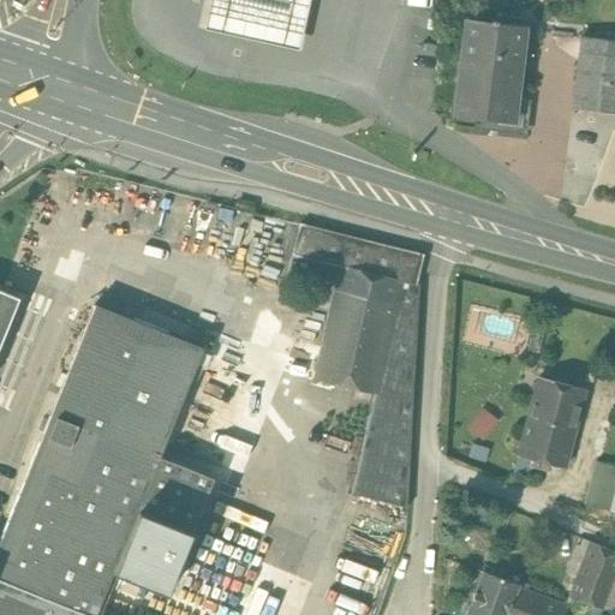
[(209,0),(204,29),(299,51),(310,0),(209,0)]
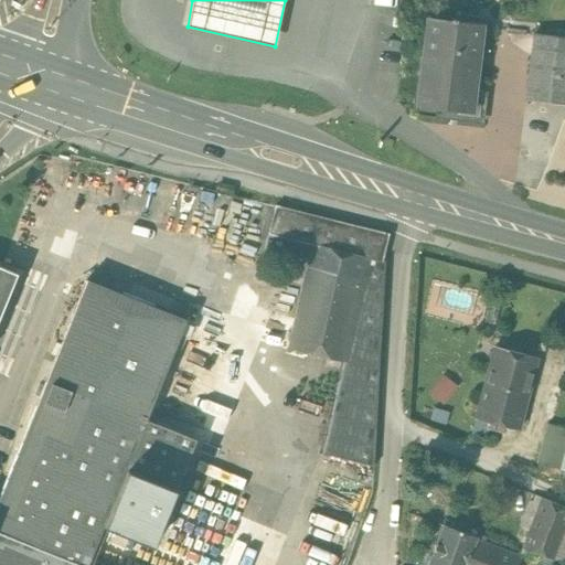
[(564,13),(536,11),(534,33),(564,36),(564,13)]
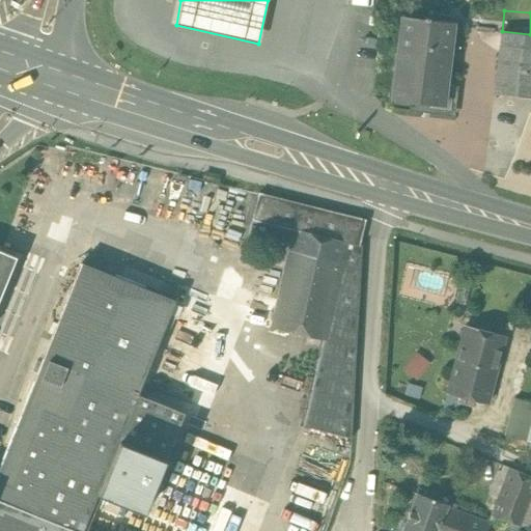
[(423,20),(403,17),(393,100),(430,104),(430,108),(450,110),(453,84),(445,83),(452,23),(428,20),(429,18),(423,18),(423,20)]
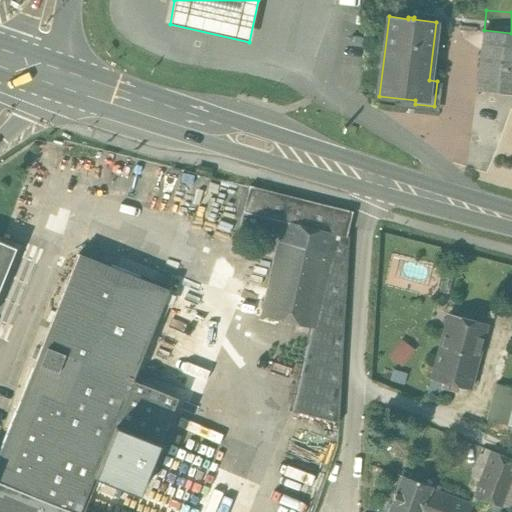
[(511,33),(484,30),(481,51),(482,51),(477,91),(511,95),(511,33)]
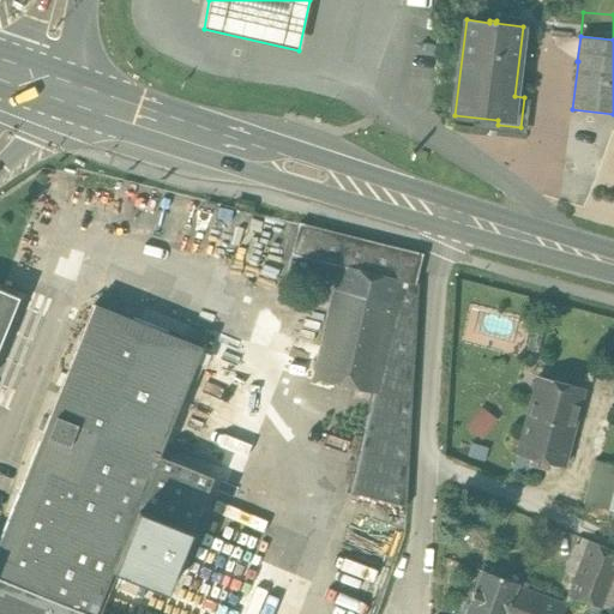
[(422,254),(300,223),(292,254),(341,266),(313,379),(374,393),(350,493),(407,506),(419,284),(416,283),(422,254)]
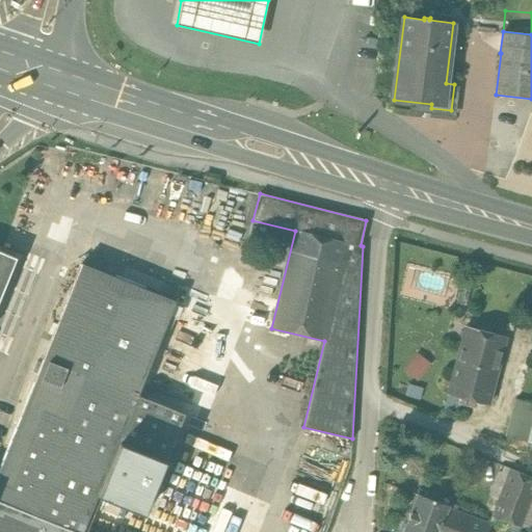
[(0,297),(17,258),(0,250),(0,297)]
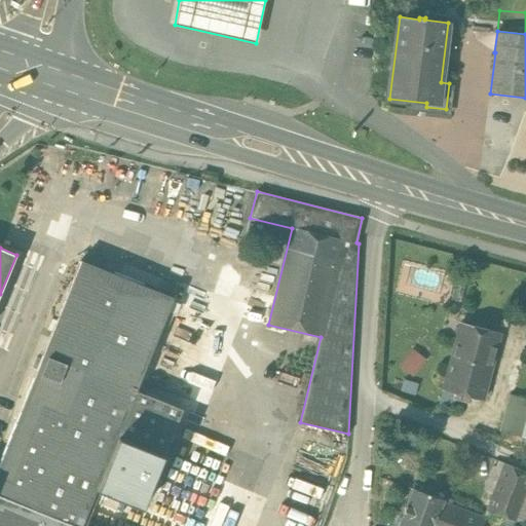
[(80,260),(34,376),(59,386),(13,500),(76,525),(82,525),(137,390),(174,299),(175,298),(80,260)]
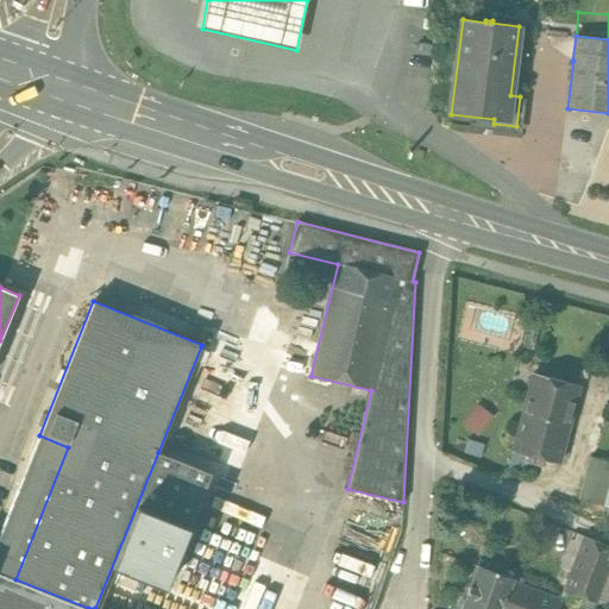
[(201,346),(158,452),(212,473),(214,475),(257,369),(201,346)]
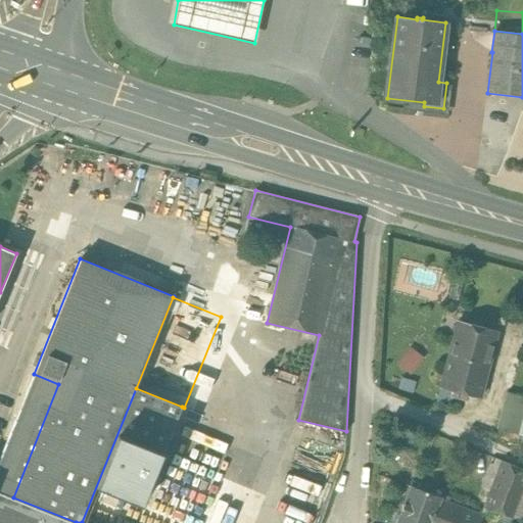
[(497,331),(459,321),(448,358),(488,368),(497,331)]
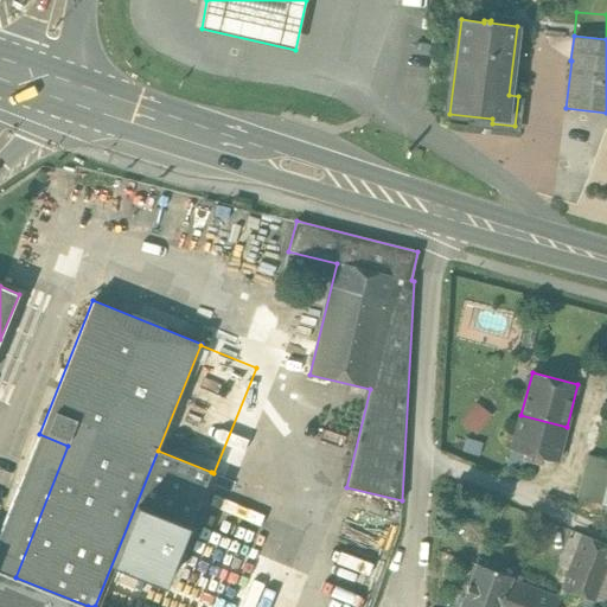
[(460,421),(475,434),(492,414),(477,401),(460,421)]
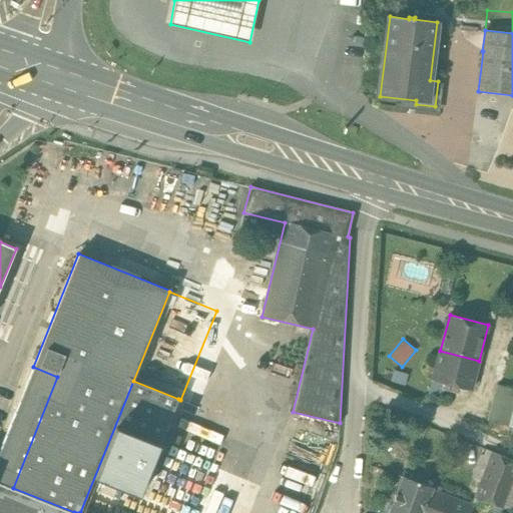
[(479,361),(440,351),(433,381),(471,391),(479,361)]
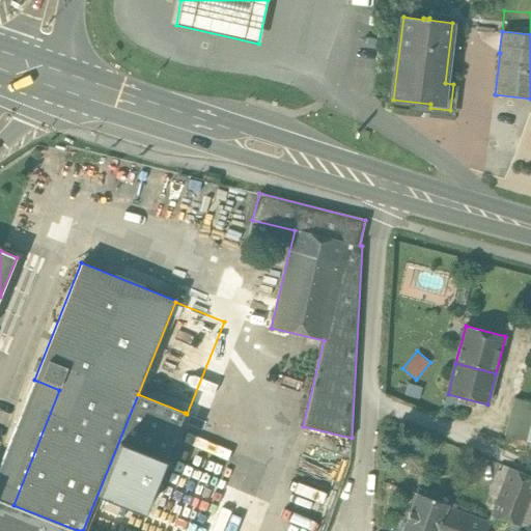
[(34,380),(0,466),(0,499),(14,505),(59,390),(34,380)]
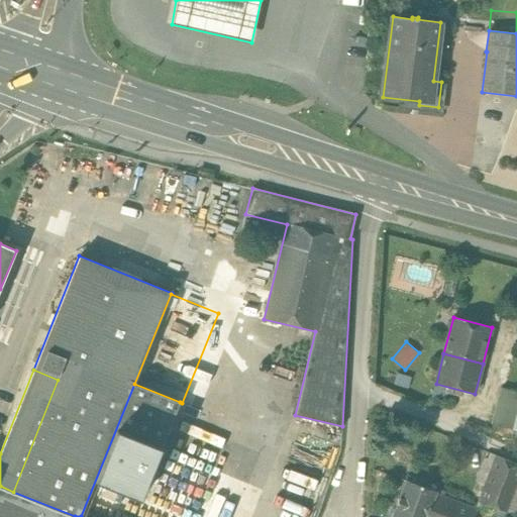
[(411,378),(397,374),(394,384),(408,389),(411,378)]
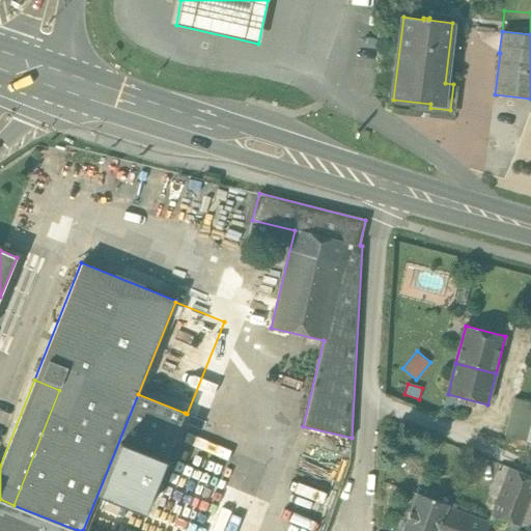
[(138,394),(83,530),(136,530),(144,512),(185,413),(138,394)]
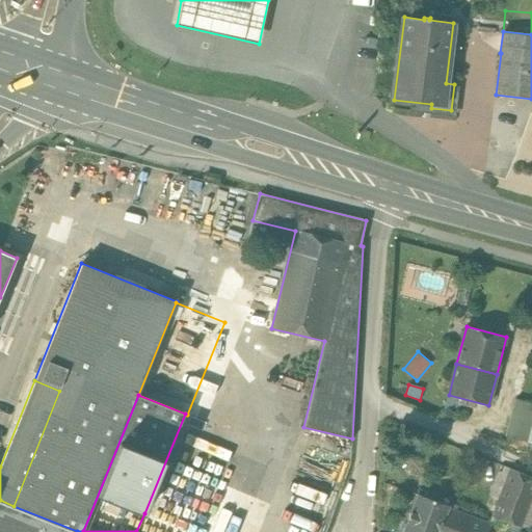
[(512,411),(525,415),(529,398),(516,395),(512,411)]
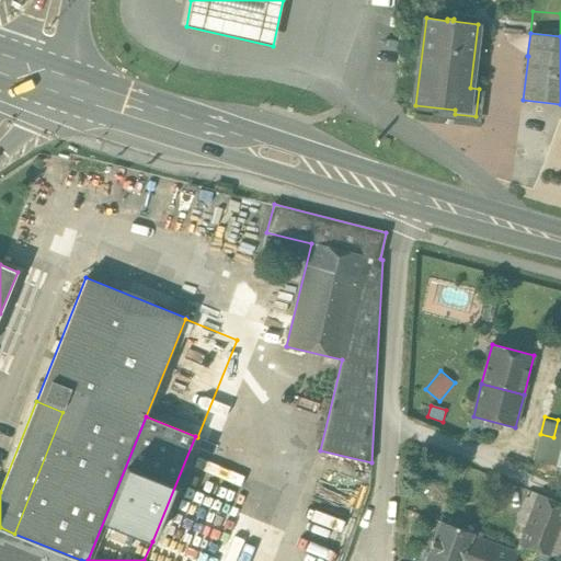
[(205,449),(230,437),(227,430),(202,442),(205,449)]
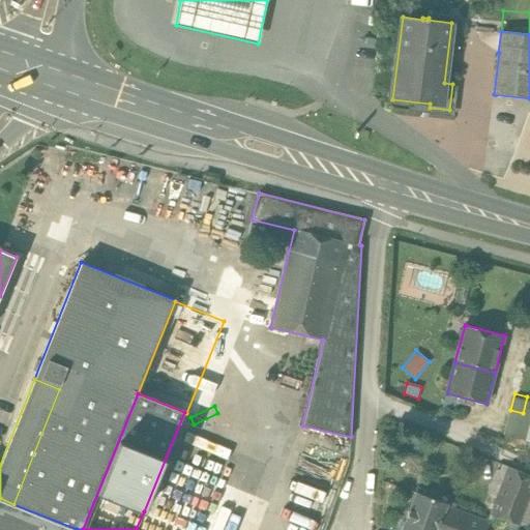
[(529,419),(529,414),(523,413),(510,410),(504,436),(525,441),(529,419)]
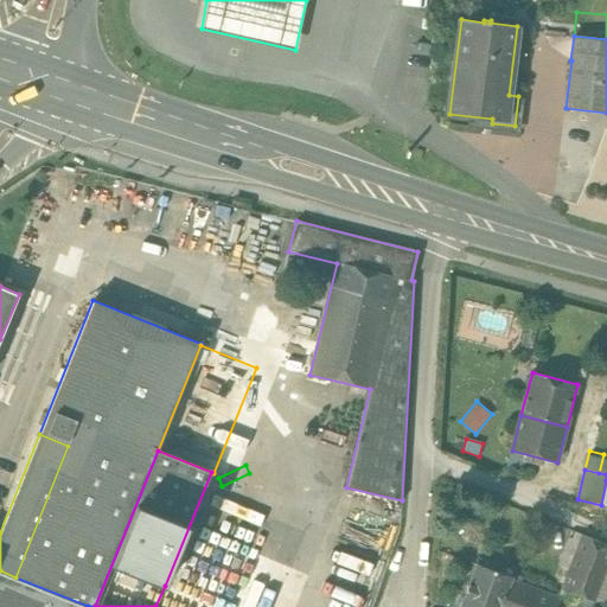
[(562,589),(582,535),(572,531),(551,586),(562,589)]
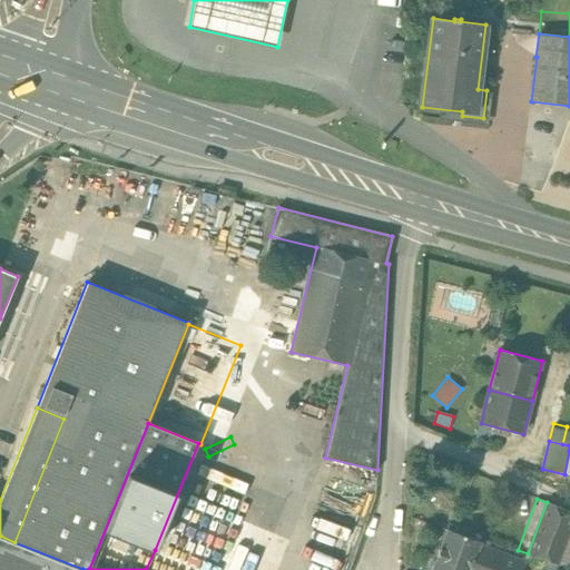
[(569,536),(569,511),(547,502),(528,553),(559,564),(569,536)]
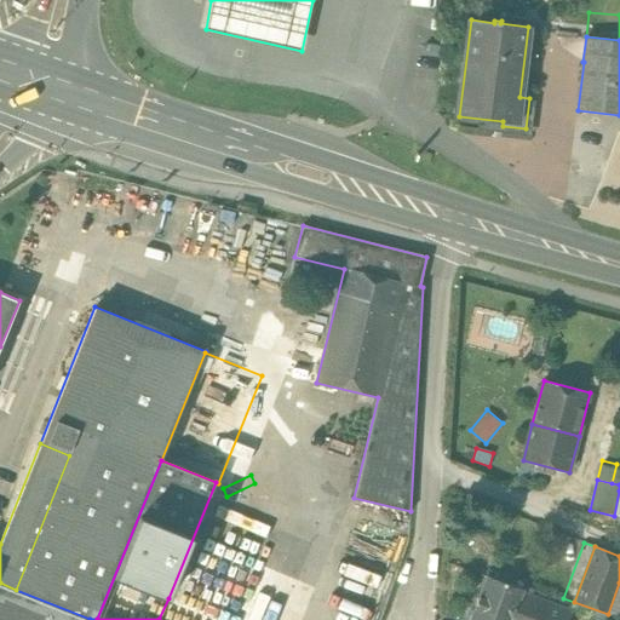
[(523,591),(487,577),(480,597),(478,597),(475,608),(470,619),(524,619),(534,597),(522,592),(523,591)]
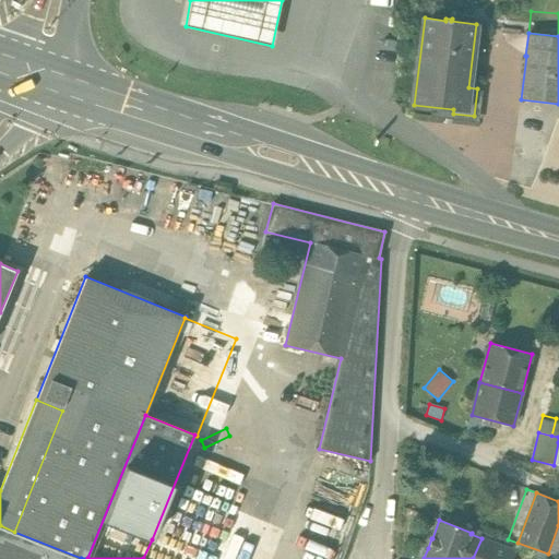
[(0,558),(81,558),(14,532),(0,525),(0,558)]
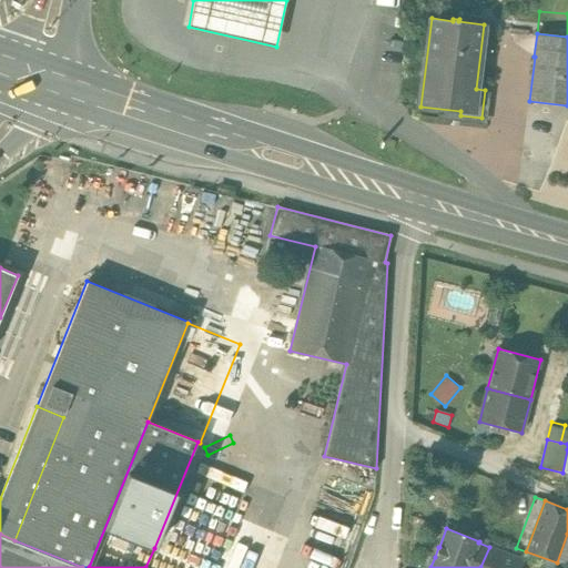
[(567,534),(557,563),(567,566),(567,534)]
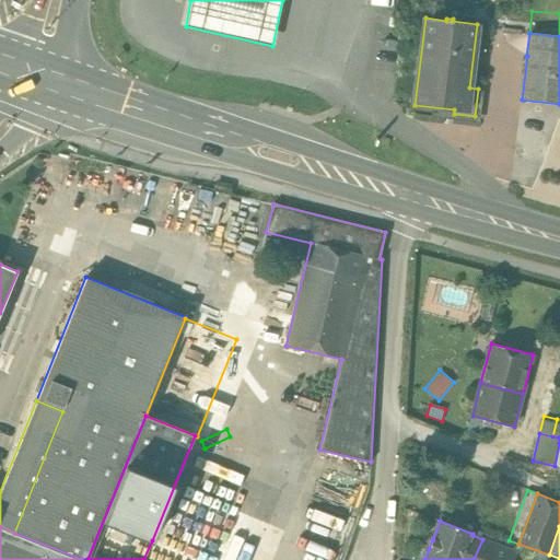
[(209,538),(201,559),(236,559),(241,548),(209,538)]
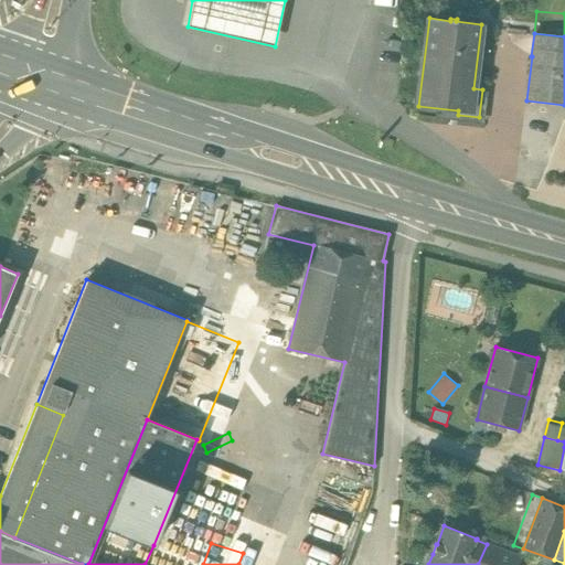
[(518,564),(521,557),(487,544),(478,564),(518,564)]
